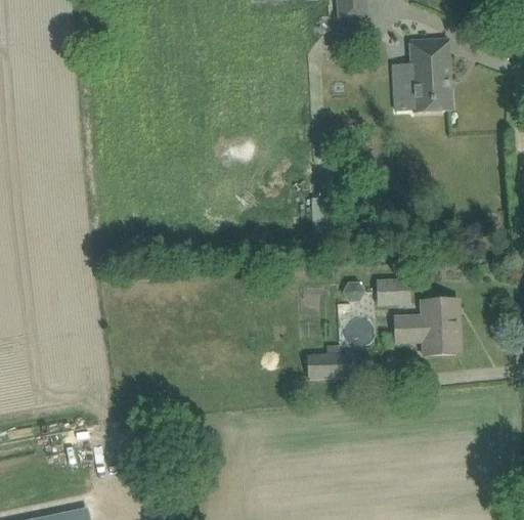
[(336,0),(338,18),(348,17),(367,16),(366,0),(336,0)]
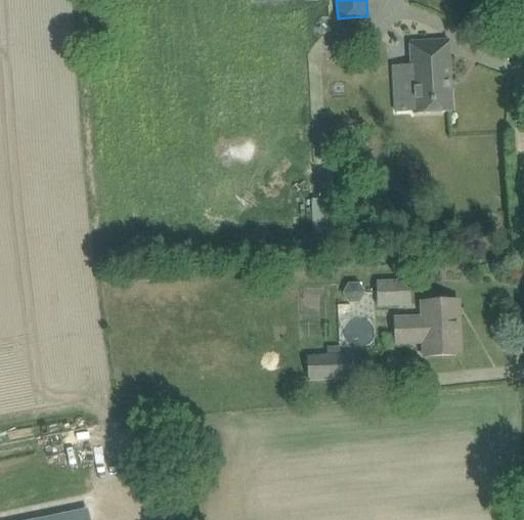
[(409,39),(413,111),(452,109),(448,37),(409,39)]
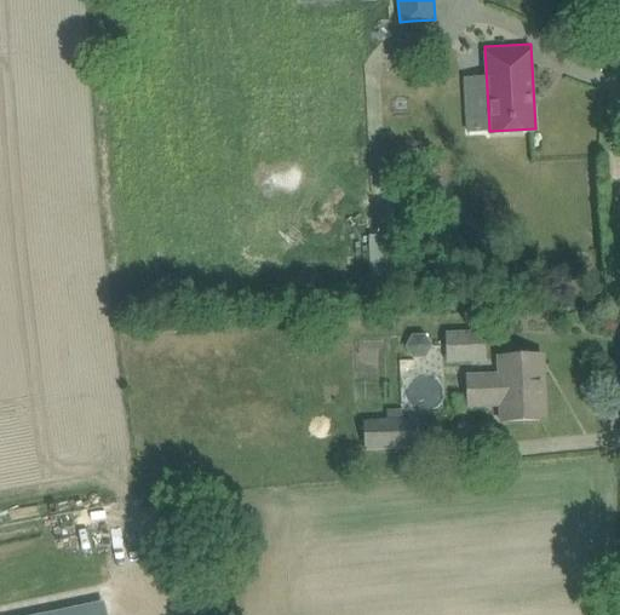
[(402,288),(400,231),(368,233),(371,274),(382,272),(383,289),(402,288)]
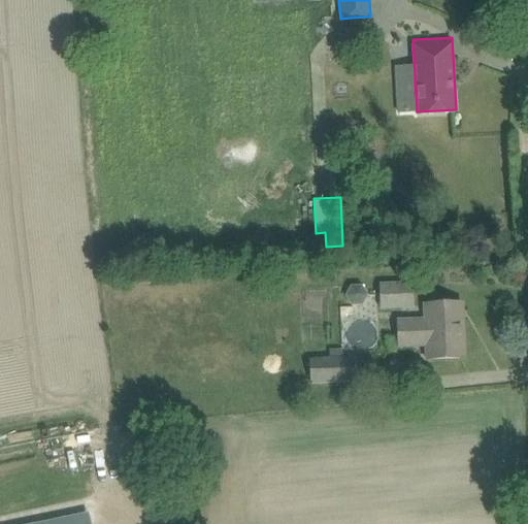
[(380,281),(381,305),(413,304),(411,280),(380,281)]
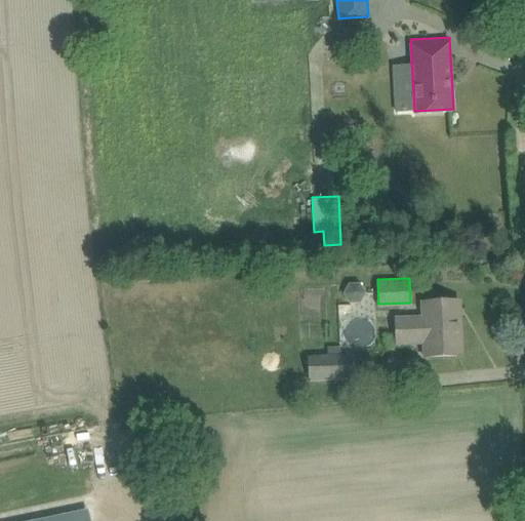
[(364,290),(359,281),(349,281),(342,290),(349,299),(359,299),(364,290)]
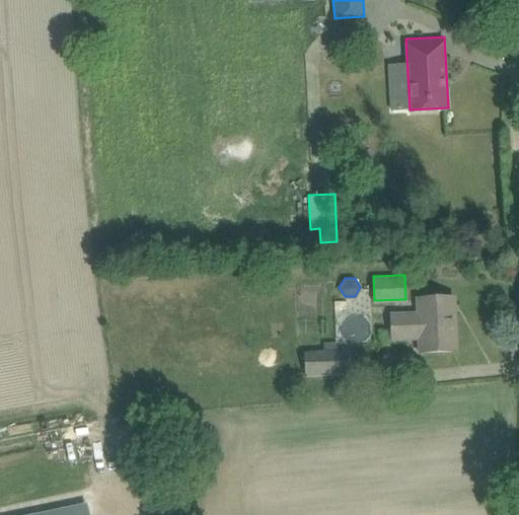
[(390,311),(390,335),(434,335),(434,349),(456,349),(454,295),(434,295),(417,295),(417,311),(390,311)]
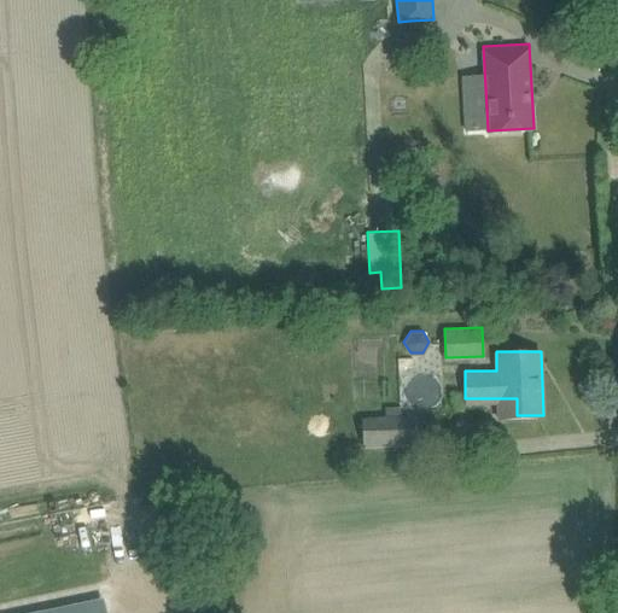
[(361,413),(363,445),(423,443),(421,412),(401,413),(401,403),(385,404),(386,412),(361,413)]
